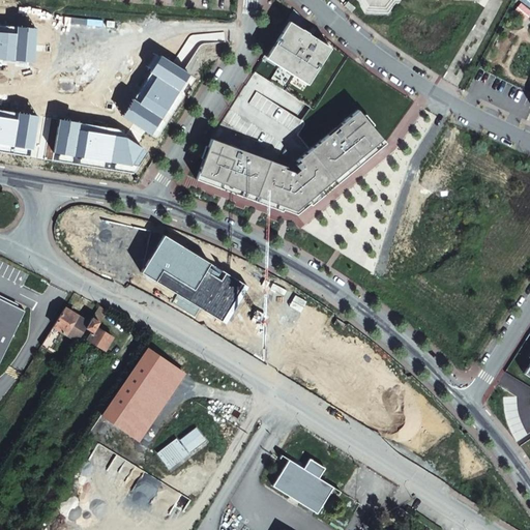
[(348,1),(344,5),(351,12),(355,7),(348,1)]
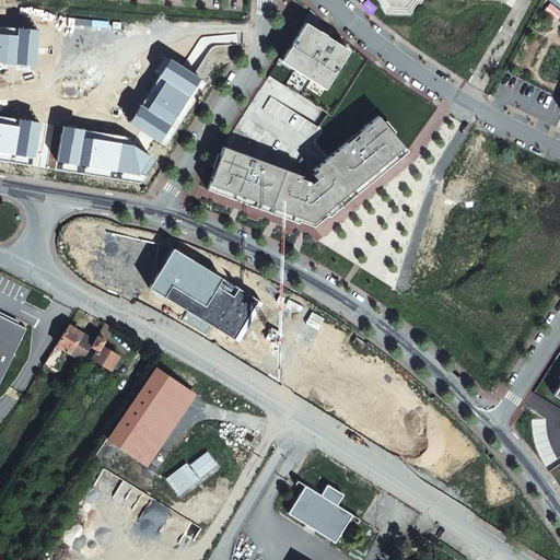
[(304,24),(282,61),(324,90),(348,50),(304,24)]
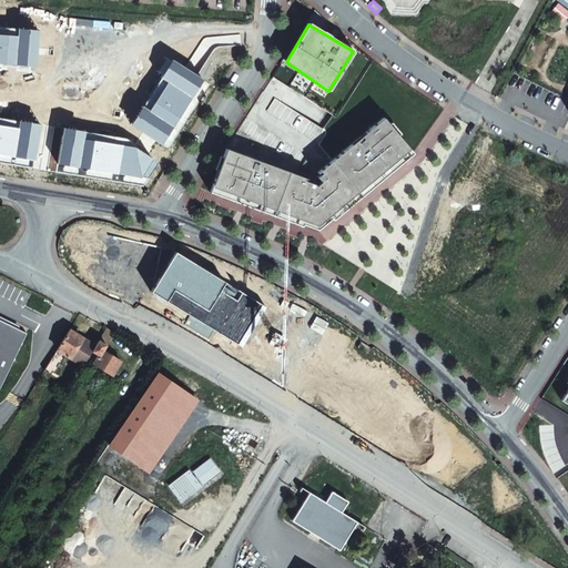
[(39,30),(0,26),(0,62),(37,66),(39,30)]
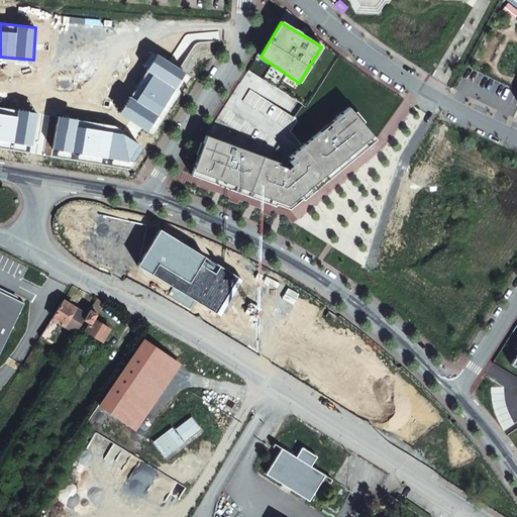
[(157,54),(118,113),(147,131),(186,73),(157,54)]
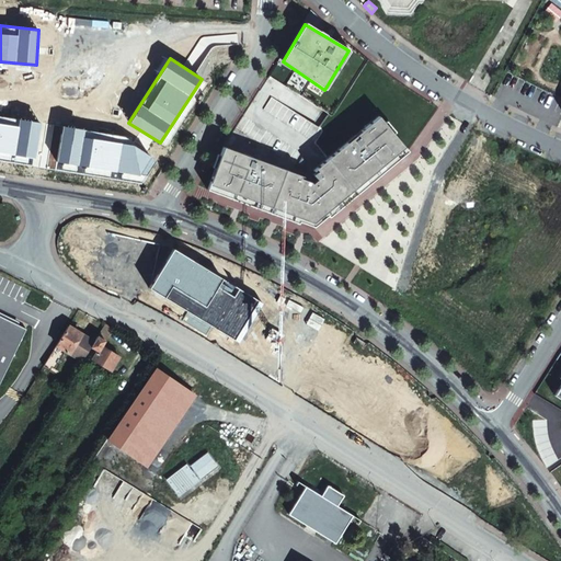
[(225,144),(208,191),(316,229),(405,151),(375,112),(395,78),(369,60),(333,117),(328,114),(318,128),(271,100),(262,110),(251,103),(225,144)]
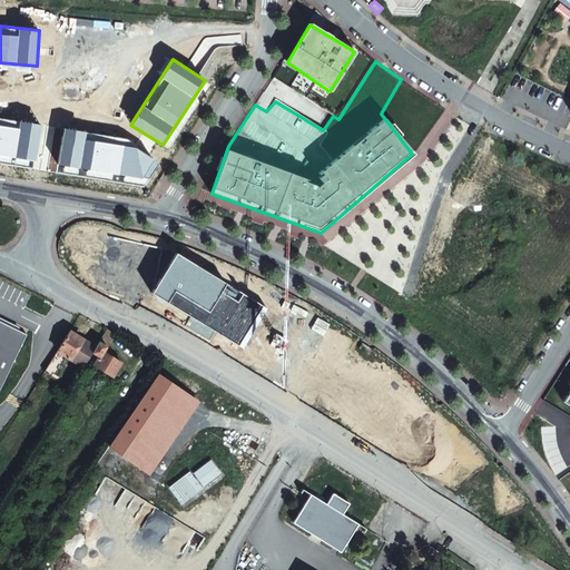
[(41,125),(0,118),(0,155),(36,161),(41,125)]
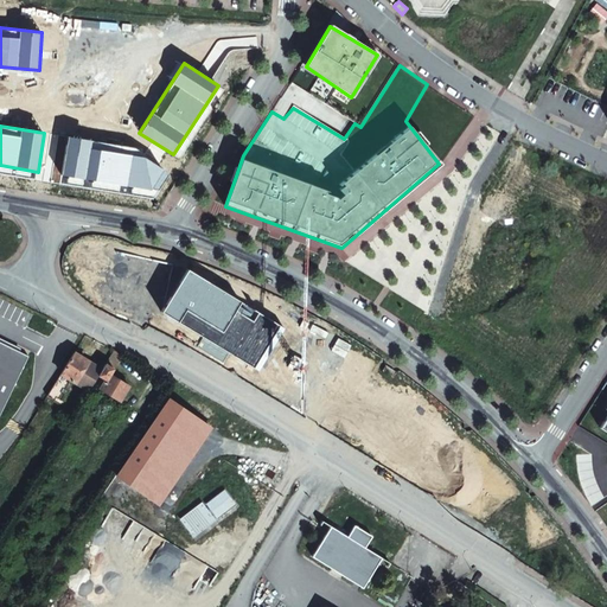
[(138,148),(68,136),(62,177),(158,190),(167,173),(138,148)]
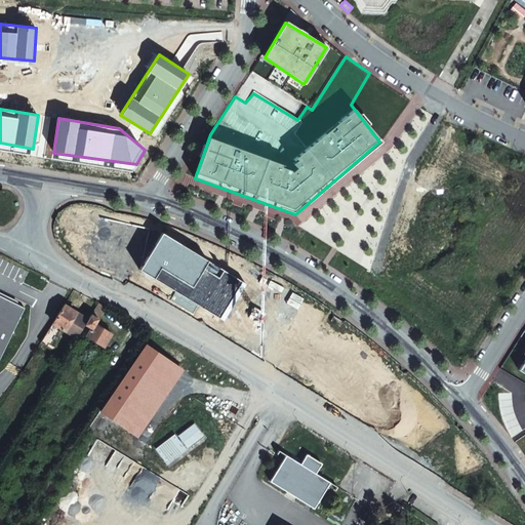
[(161,232),(139,270),(223,320),(244,283),(161,232)]
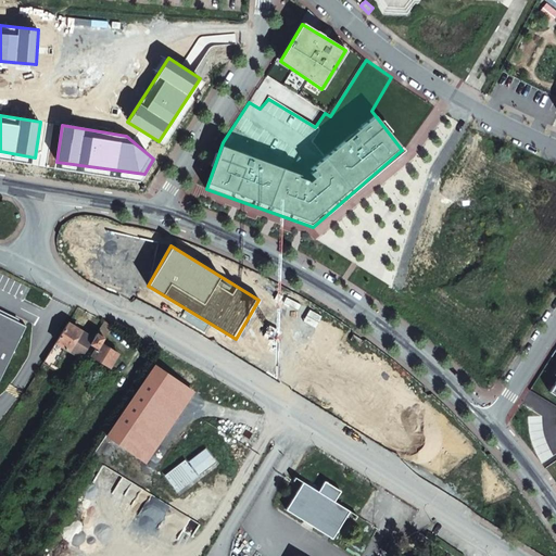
[(0,378),(26,327),(0,314),(0,378)]
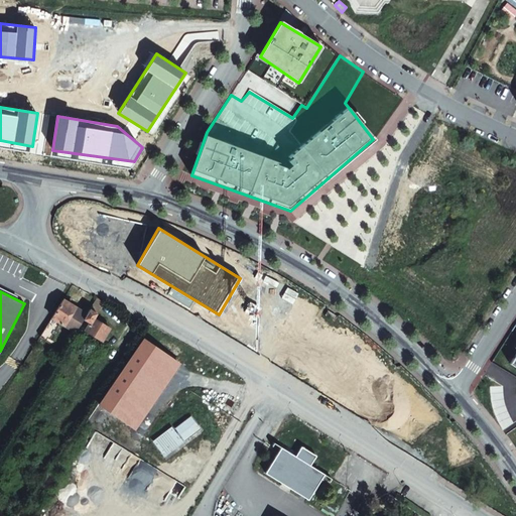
[(105,302),(96,297),(85,313),(76,330),(94,342),(96,340),(100,342),(108,330),(93,320),(105,302)]
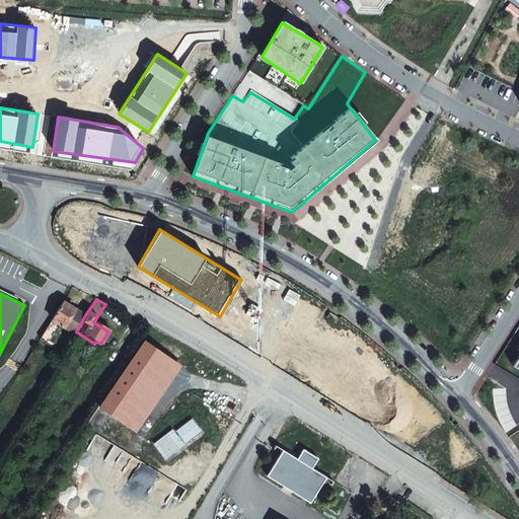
[(64,326),(75,309),(63,302),(42,339),(47,342),(59,322),(64,326)]
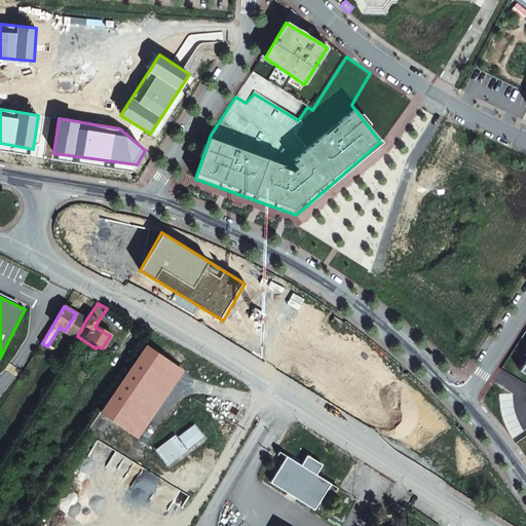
[(77,336),(86,320),(76,313),(65,331),(77,336)]
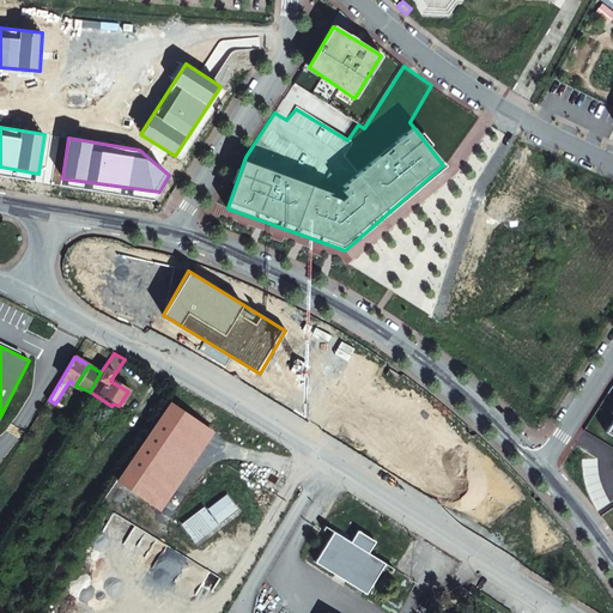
[(211,432),(165,405),(116,484),(159,511),(211,432)]
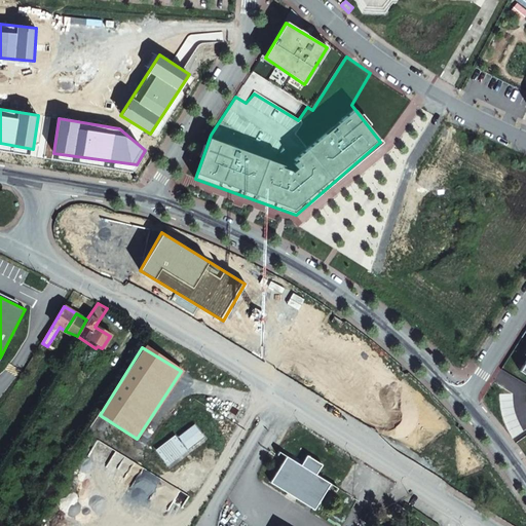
[(161,358),(164,353),(157,348),(154,351),(161,358)]
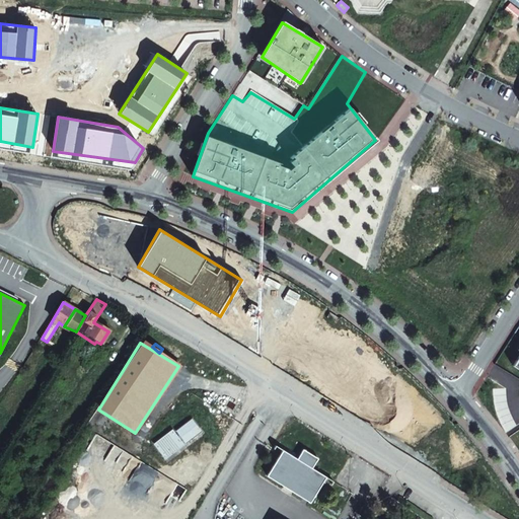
[(176,431),(180,435),(175,438),(172,433),(155,444),(165,459),(182,448),(178,442),(182,438),(187,445),(203,433),(193,419),(176,431)]
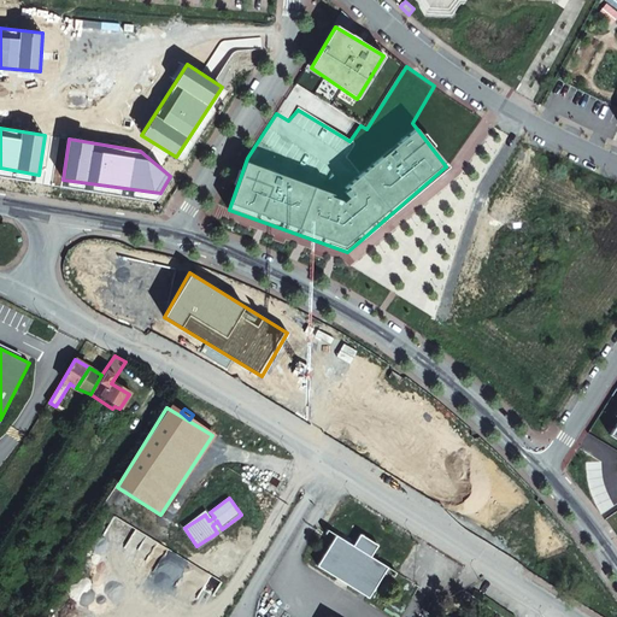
[(333,534),(309,574),(371,607),(393,569),(375,558),(383,545),(364,536),(356,548),(338,536),(333,534)]
